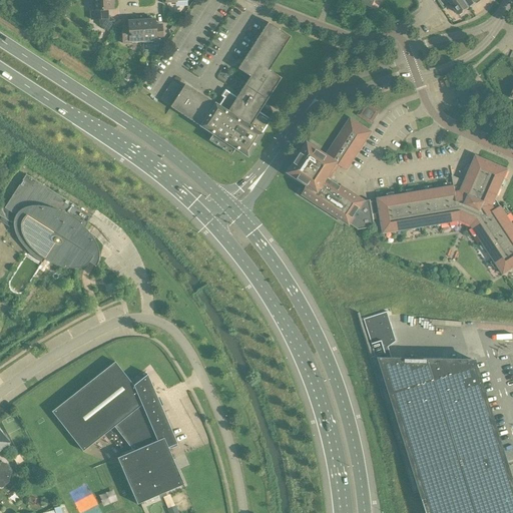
[(113,0),(89,0),(91,19),(98,19),(99,26),(101,27),(107,31),(115,21),(109,16),(107,16),(107,10),(112,9),(112,4),(114,3),(113,0)]
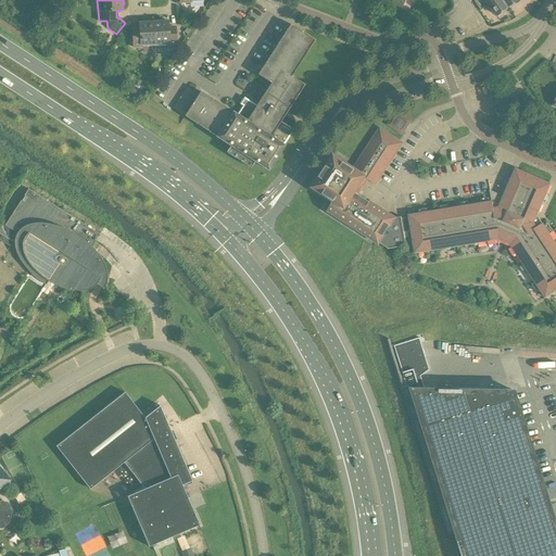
[(392,0),(390,0),(386,11),(411,21),(416,10),(392,0)]
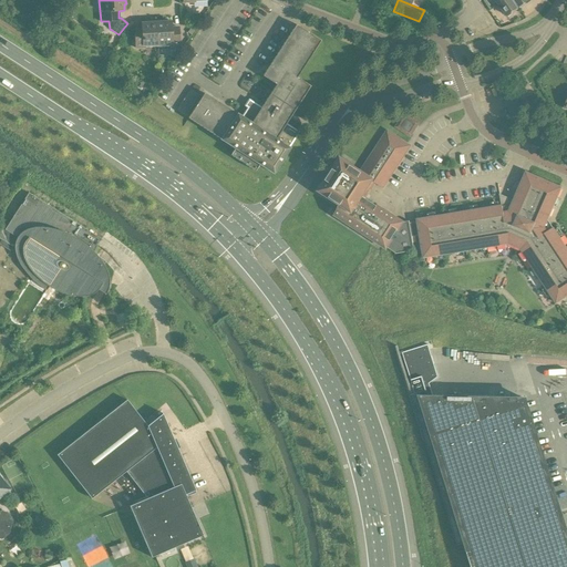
[(400,0),(424,10),(428,0),(400,0)]
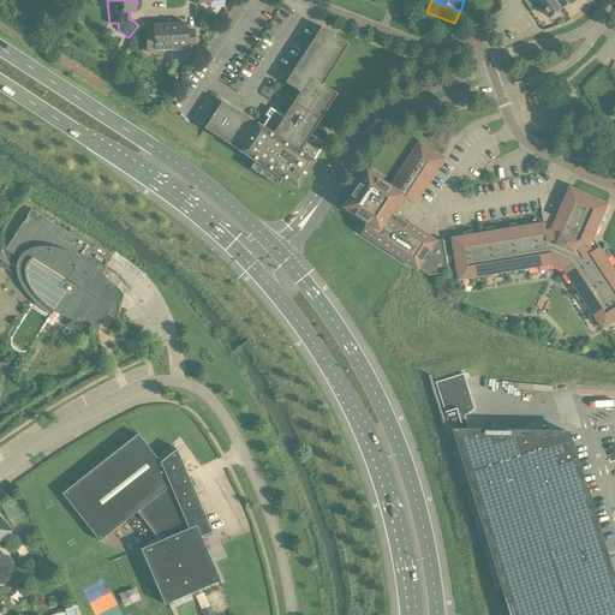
[(537,0),(551,18),(555,16),(555,15),(562,9),(556,0),(537,0)]
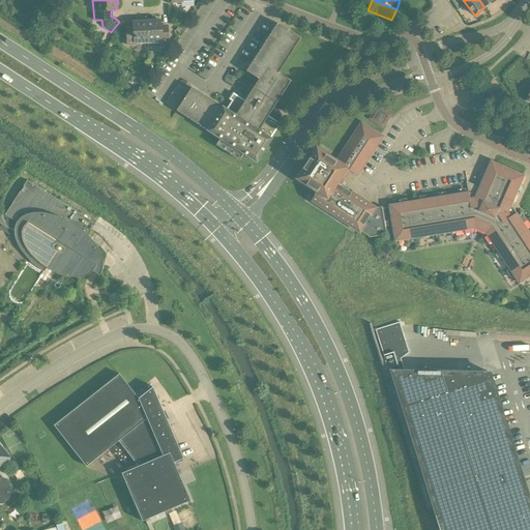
[(51,1),(42,18),(50,21),(58,4),(51,1)]
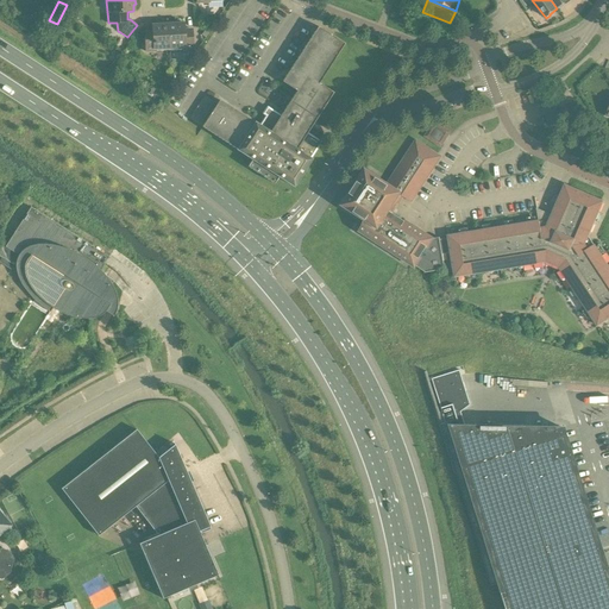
[(168,23),(169,51),(193,49),(192,30),(183,30),(183,24),(176,24),(176,22),(168,23)]
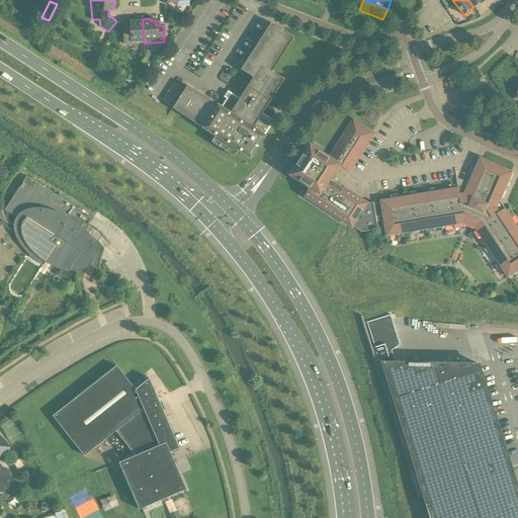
[(144,44),(143,19),(135,19),(136,21),(130,21),(130,27),(123,27),(124,45),(144,44)]
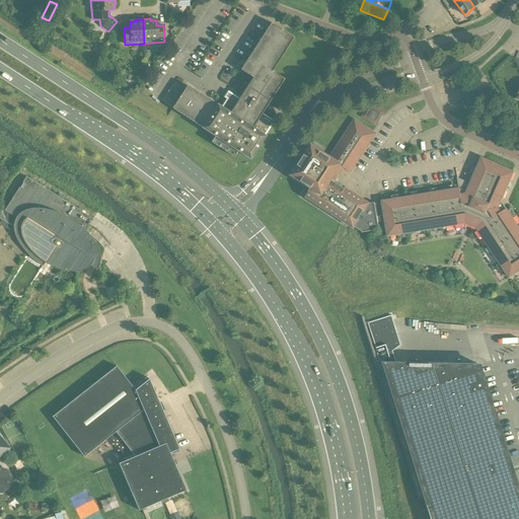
[(215,103),(188,85),(172,108),(215,136),(211,142),(233,157),(237,151),(249,159),(265,136),(264,136),(274,122),(262,114),(266,107),(269,103),(284,79),(272,71),(294,38),(283,30),(271,22),(240,70),(252,78),(239,98),(227,91),(223,97),(226,99),(221,107),(215,103)]
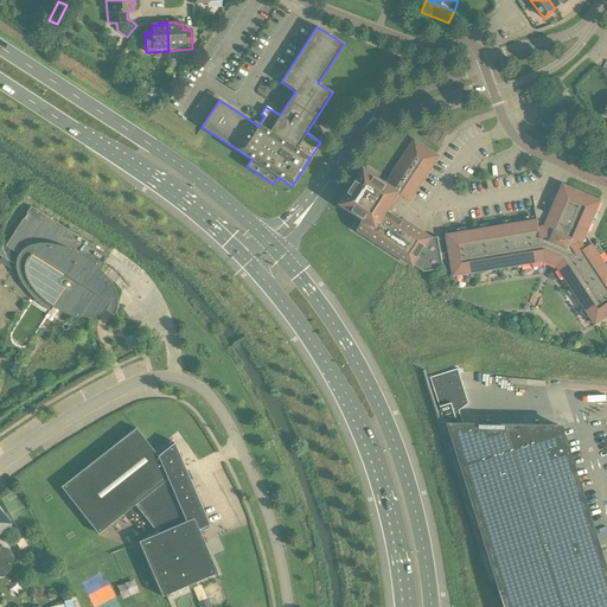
[(204,96),(190,119),(199,125),(215,102),(204,96)]
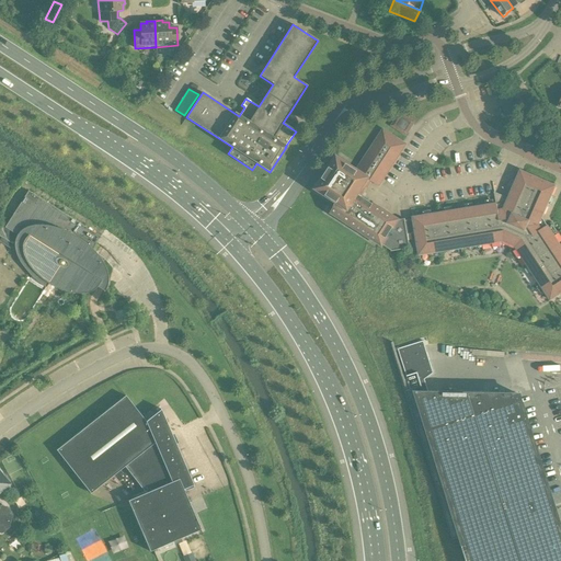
[(393,127),(403,134),(407,133),(413,124),(412,121),(402,114),(399,115),(393,124),(393,127)]
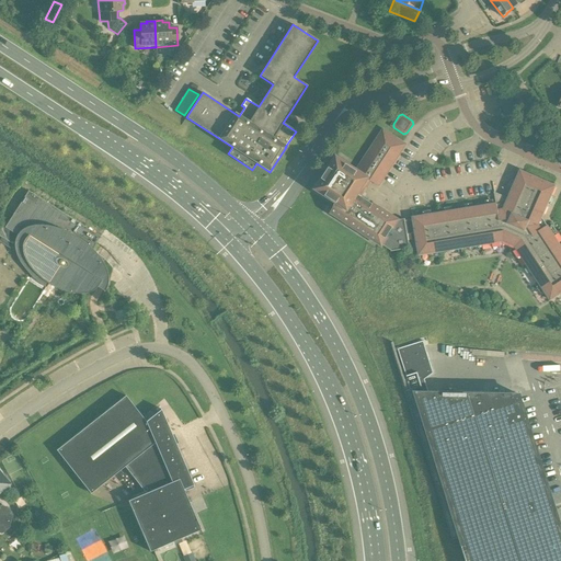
[(408,235),(405,221),(404,219),(397,220),(357,195),(367,180),(377,185),(401,150),(399,141),(389,135),(380,137),(357,171),(338,158),(318,189),(338,202),(331,212),(392,252),(410,249),(408,235)]
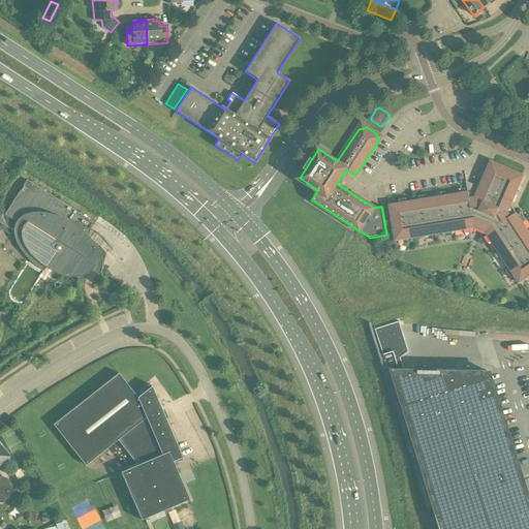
[(390,208),(392,220),(395,241),(474,227),(486,232),(519,283),(528,276),(528,232),(516,213),(510,217),(507,213),(524,176),(491,161),(477,191),(473,189),(467,190),(468,192),(390,205),(390,208)]
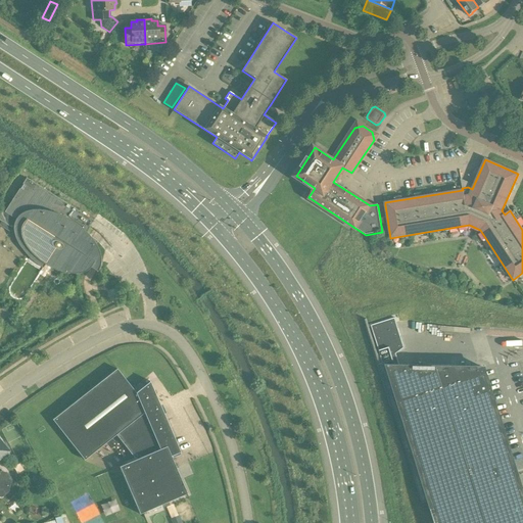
[(86,233),(90,227),(94,221),(27,179),(4,212),(15,220),(15,222),(14,224),(14,225),(14,228),(13,230),(14,232),(14,234),(14,236),(15,238),(16,240),(17,242),(21,248),(25,253),(29,257),(33,262),(38,265),(43,268),(41,271),(39,274),(44,278),(50,268),(54,270),(58,271),(62,273),(67,273),(72,274),(77,274),(78,274),(80,274),(81,274),(83,273),(84,273),(86,272),(87,271),(89,270),(90,269),(91,268),(97,272),(98,270),(99,269),(100,267),(100,265),(100,263),(101,260),(101,258),(100,256),(100,254),(99,252),(99,250),(98,248),(93,241),(90,237),(86,233)]
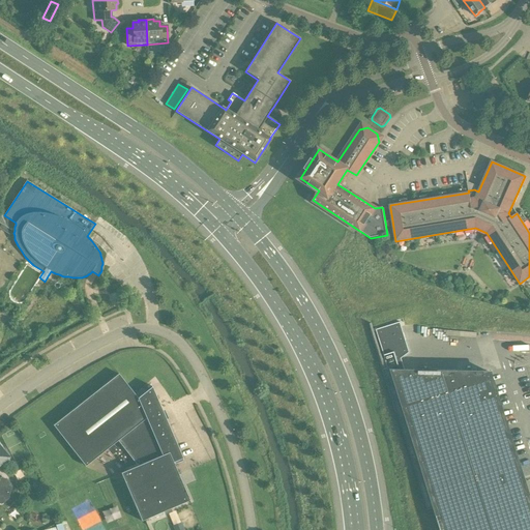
[(390,208),(383,209),(385,222),(392,221),(390,208)]
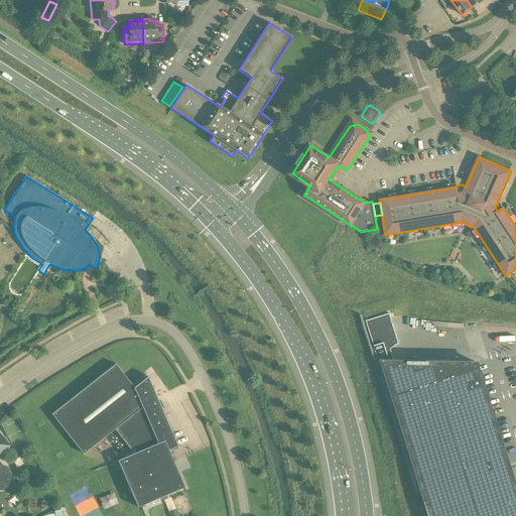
[(362,323),(374,360),(375,360),(379,360),(382,360),(394,360),(390,349),(399,344),(389,313),(364,321),(362,314),(360,314),(362,323)]
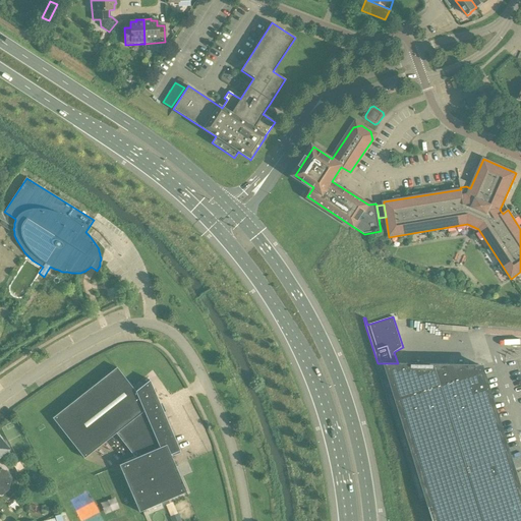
[(379,363),(378,363),(420,499),(428,499),(435,520),(520,520),(520,486),(483,365),(479,365),(398,363),(386,363),(383,363),(379,363)]
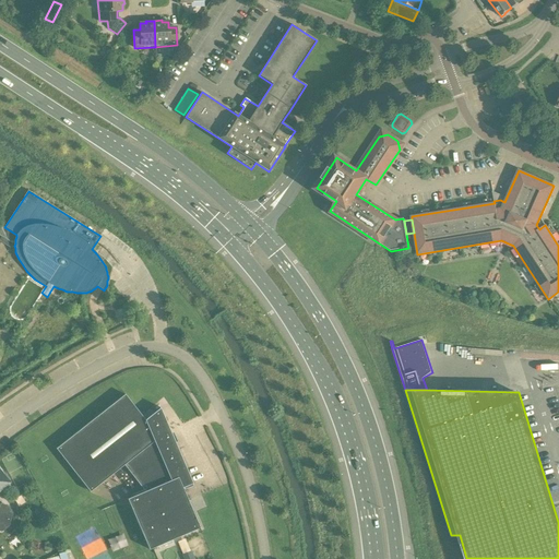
[(164,415),(161,407),(159,407),(159,408),(145,420),(126,394),(57,449),(91,492),(125,465),(145,491),(128,499),(150,549),(200,528),(182,488),(192,484),(192,485),(193,485),(164,415)]
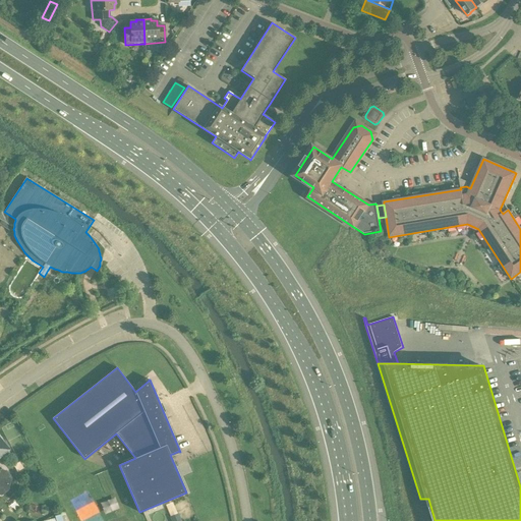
[(1,470),(0,471),(0,458),(10,450),(5,444),(4,444),(3,443),(3,442),(0,438),(0,495),(2,496),(9,489),(11,479),(7,471),(1,470)]
